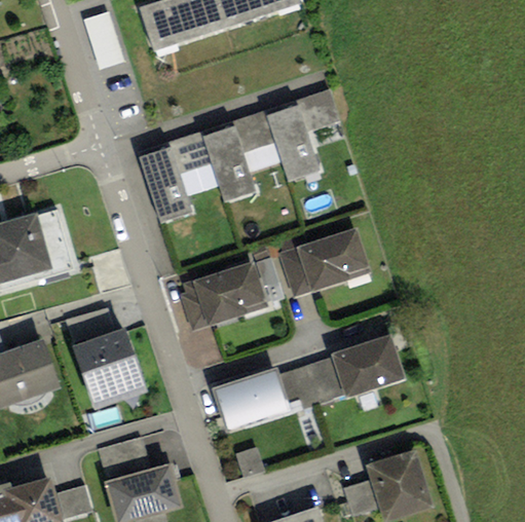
[(296,0),(158,0),(138,7),(153,53),(299,5),(296,0)]
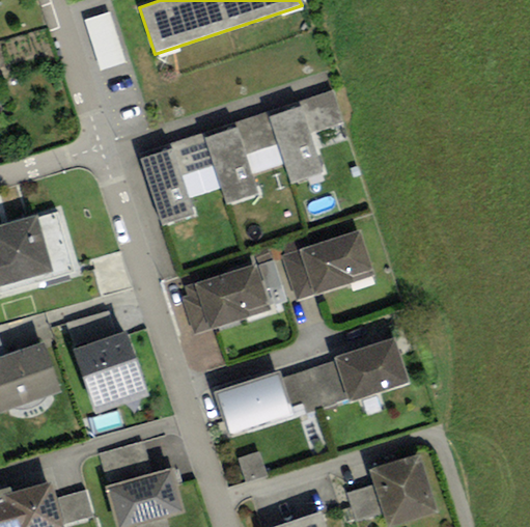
[(100,78),(124,73),(113,22),(88,27),(100,78)]
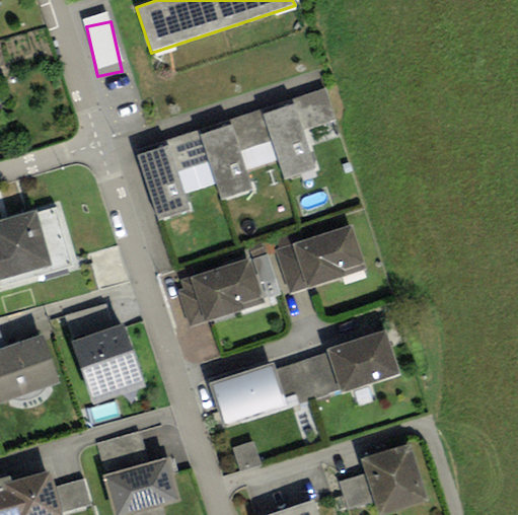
[(326,90),(134,155),(157,224),(192,213),(178,172),(209,162),(222,201),(253,191),(241,152),(272,142),(285,180),(315,170),(303,132),(337,121),(326,90)]
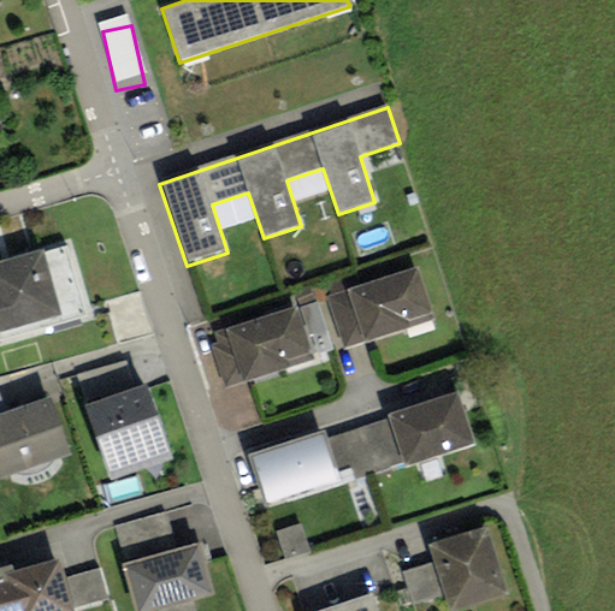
[(42,247),(0,259),(0,345),(86,320),(64,249),(45,255),(42,247)]
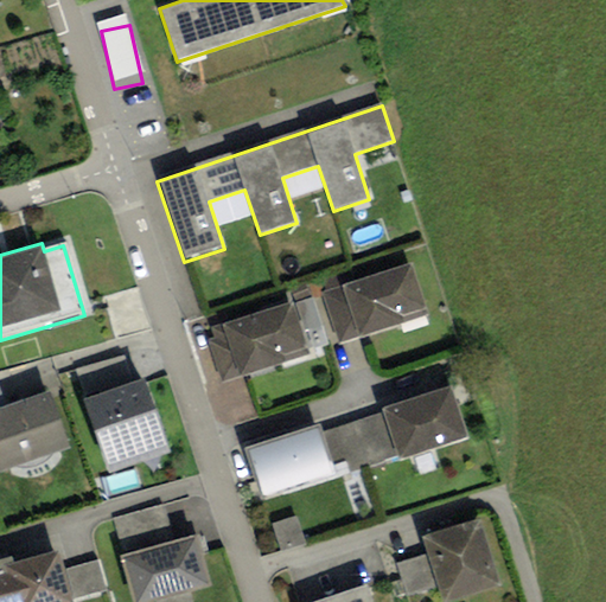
[(409,263),(342,285),(343,289),(321,296),(338,347),(365,338),(364,335),(426,315),(409,263)]
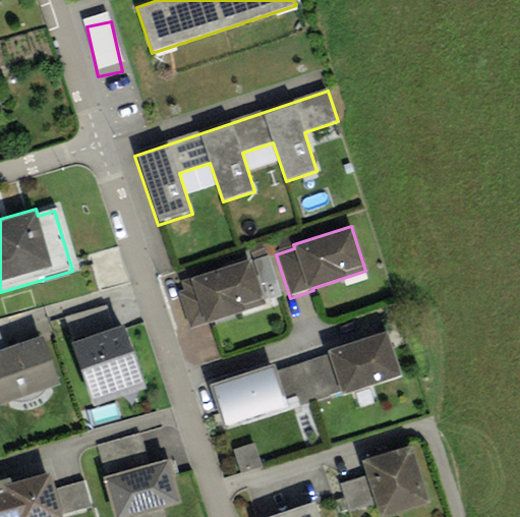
[(249,259),(191,278),(192,281),(175,287),(188,331),(213,324),(212,321),(264,303),(249,259)]
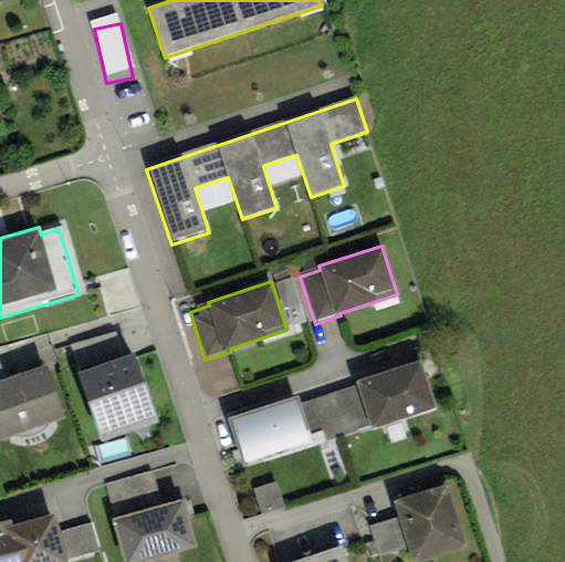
[(134,352),(75,371),(98,439),(156,420),(134,352)]
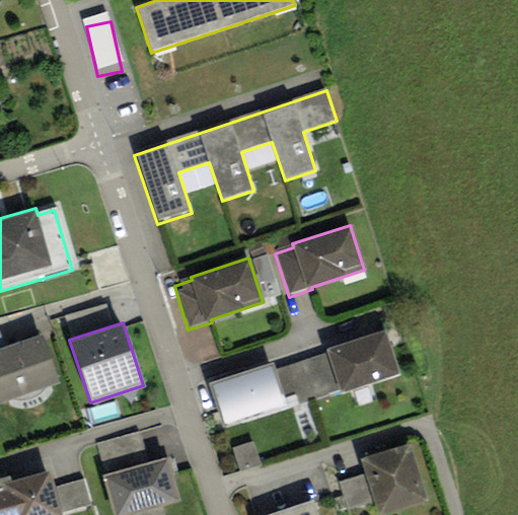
[(384,329),(325,349),(341,392),(398,373),(384,329)]
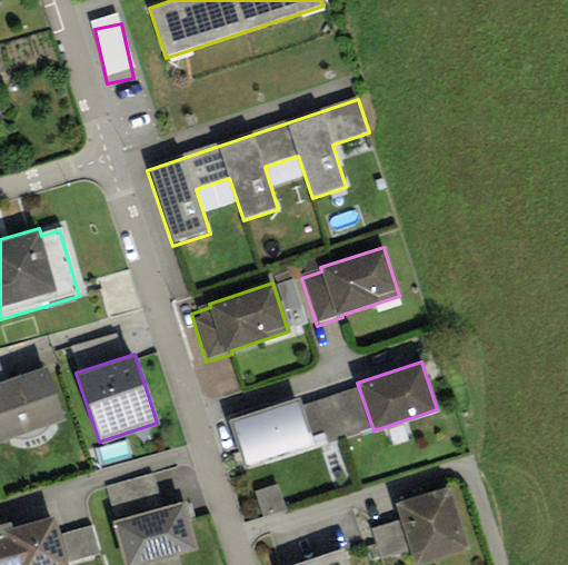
[(45,367),(0,383),(0,443),(63,420),(45,367)]
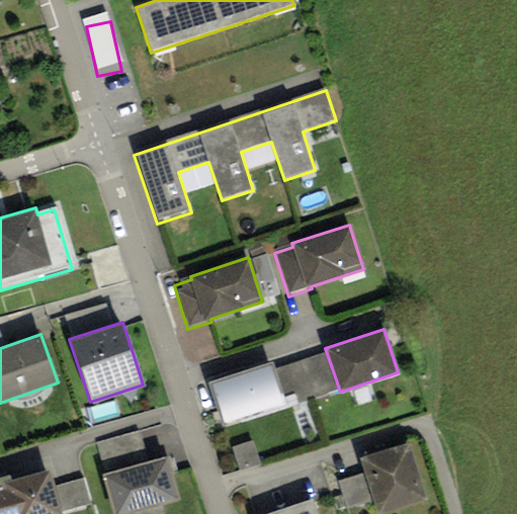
[(206,382),(221,428),(285,407),(271,361),(206,382)]
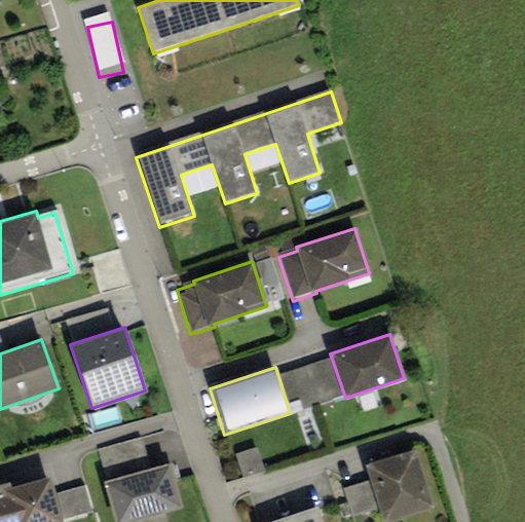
[(247,487),(267,481),(260,456),(238,462),(247,487)]
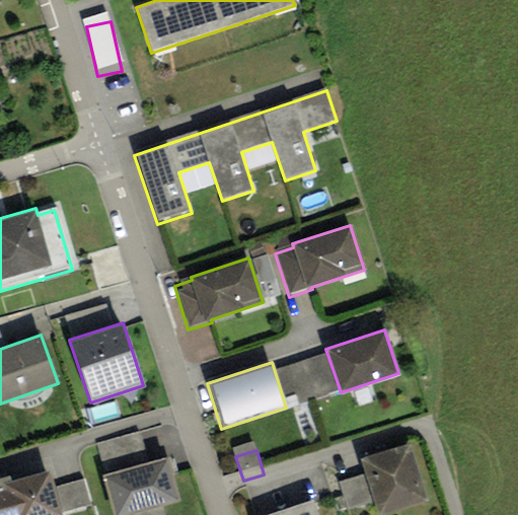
[(415,450),(368,465),(384,514),(398,514),(432,504),(415,450)]
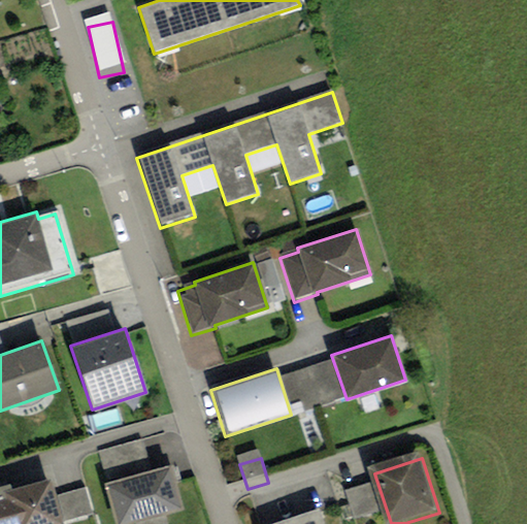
[(170,467),(106,485),(117,523),(134,523),(182,511),(170,467)]
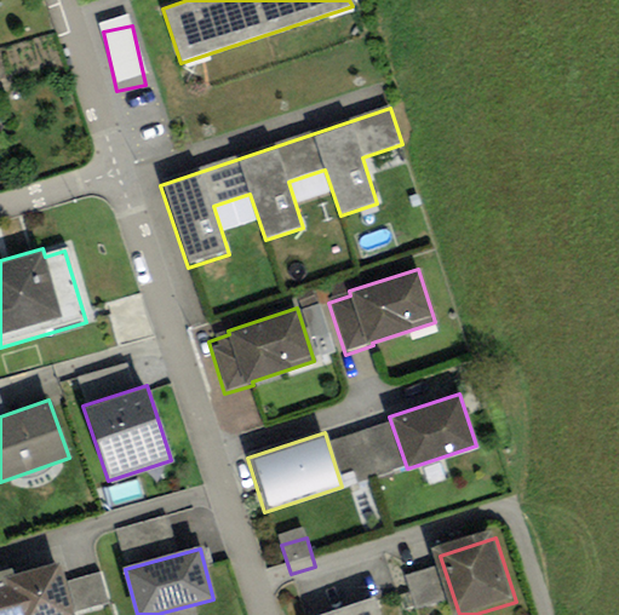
[(57,558),(0,575),(0,614),(73,614),(57,558)]
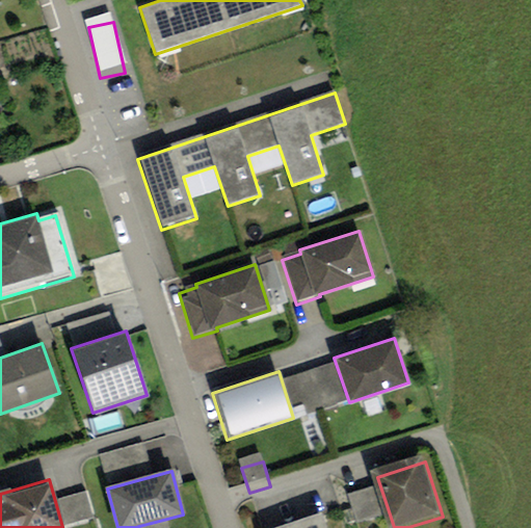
[(368,527),(382,523),(374,495),(349,502),(356,527),(368,527)]
